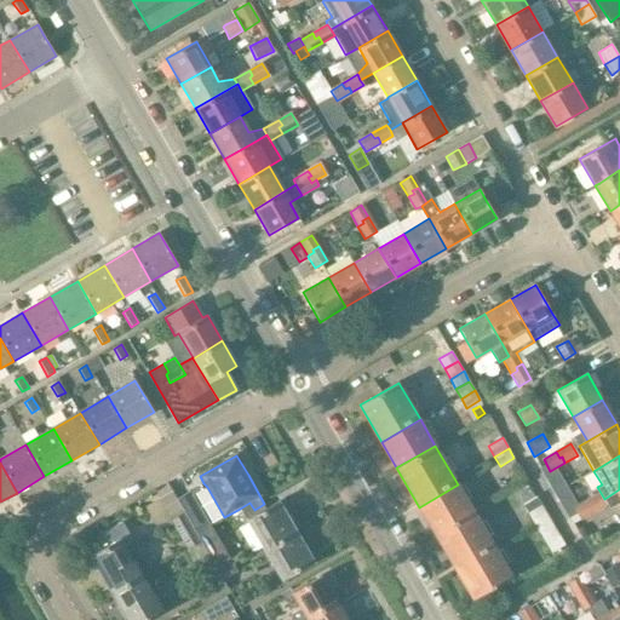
[(458,484),(419,507),(435,533),(474,511),(458,484)]
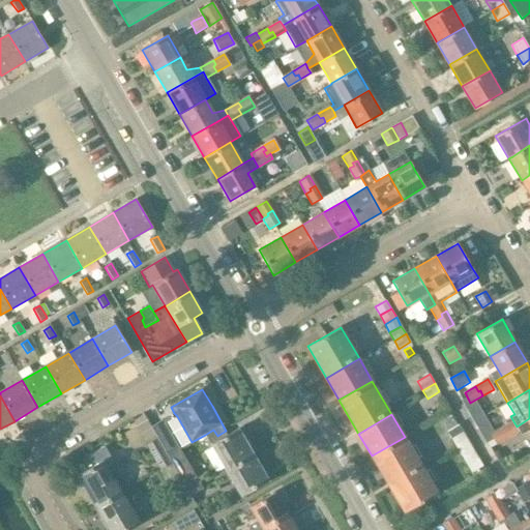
[(529,418),(520,424),(517,427),(520,431),(522,435),(529,429),(529,418)]
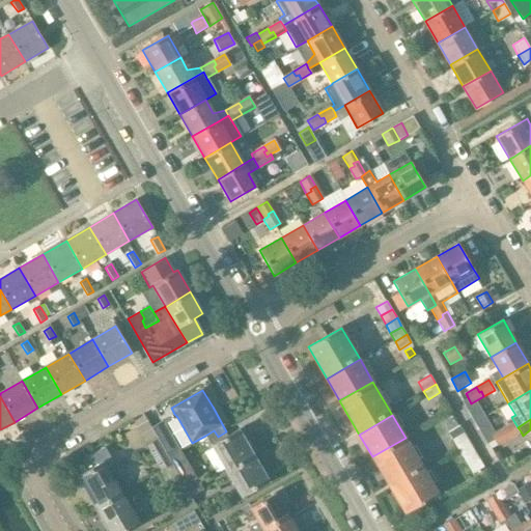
[(521,431),(514,422),(501,429),(504,435),(506,432),(509,439),(521,431)]
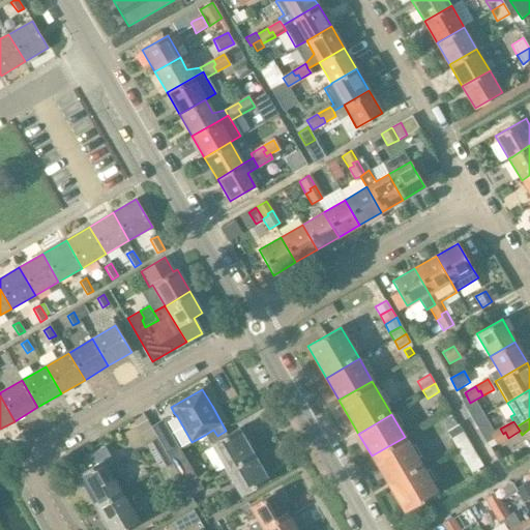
[(165,423),(152,431),(156,438),(165,452),(177,445),(165,423)]
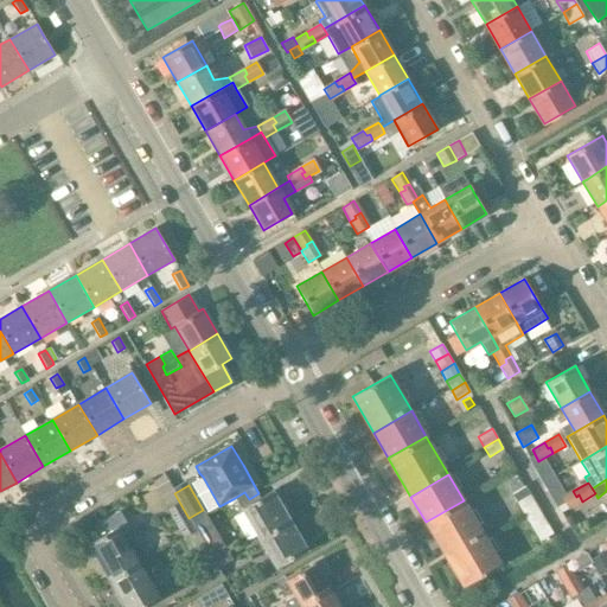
[(531,496),(525,486),(513,493),(518,503),(531,496)]
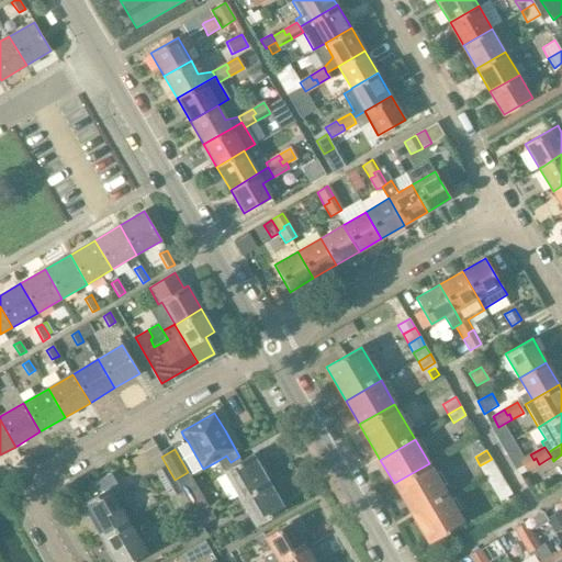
[(534,460),(530,454),(520,461),(526,472),(539,464),(536,458),(534,460)]
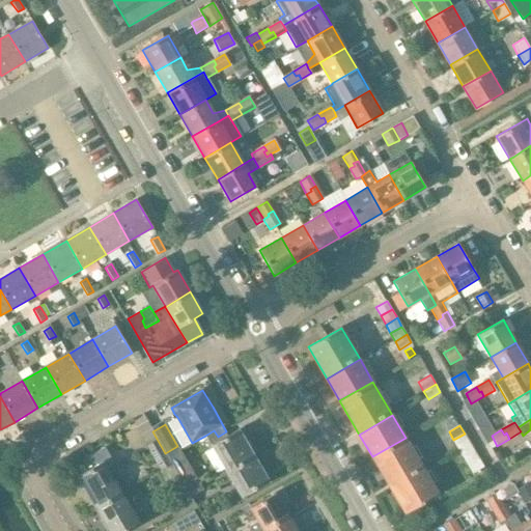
[(212,446),(226,472),(253,455),(239,430),(220,441),(212,446)]
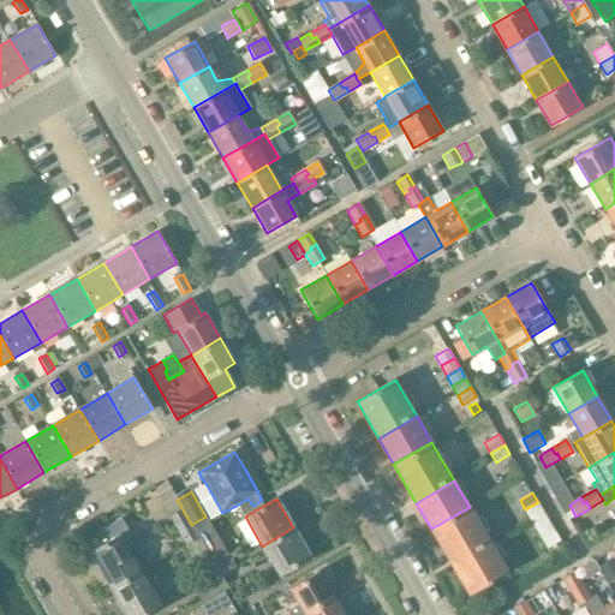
[(544,512),(538,502),(525,509),(531,519),(544,512)]
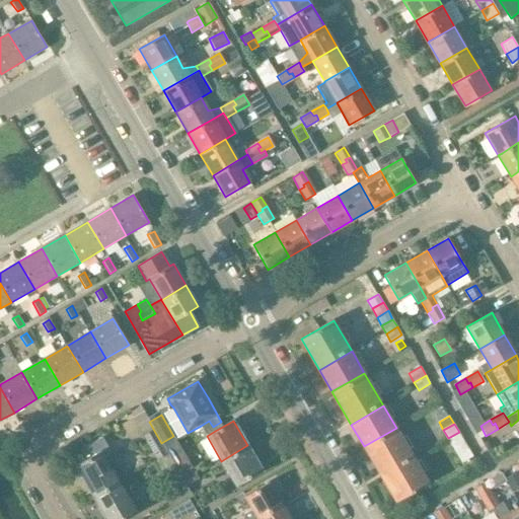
[(396,428),(364,446),(382,477),(415,458),(396,428)]
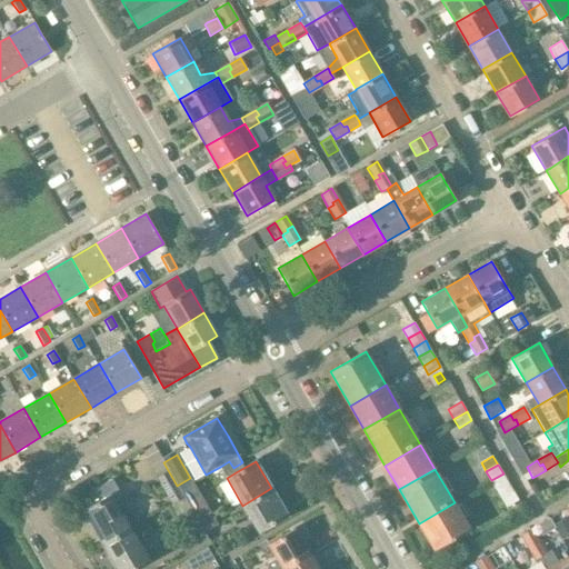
[(168,470),(156,477),(165,492),(171,503),(183,496),(177,486),(168,470)]
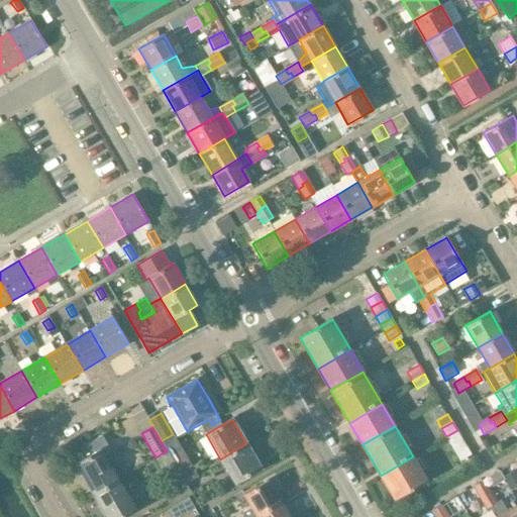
[(462,438),(457,430),(446,436),(451,445),(462,438)]
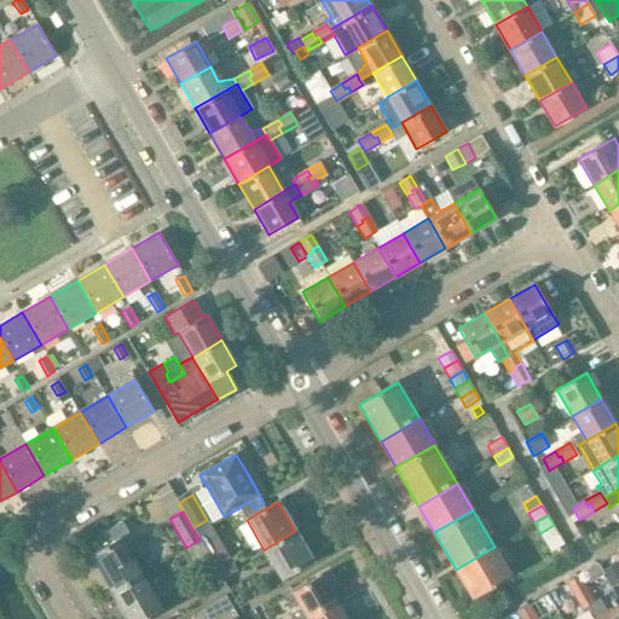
[(227,555),(207,520),(192,528),(200,539),(214,562),(227,555)]
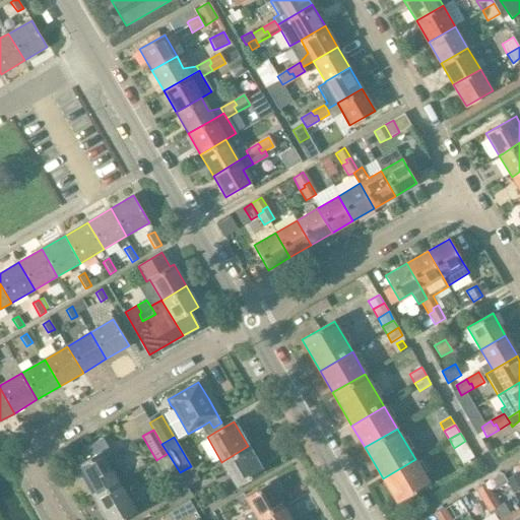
[(469,449),(465,441),(454,448),(458,456),(469,449)]
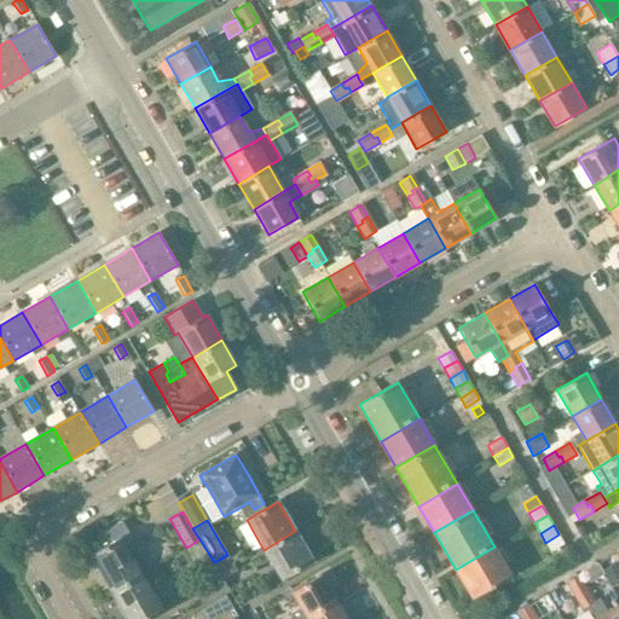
[(295,531),(264,550),(281,579),(313,560),(295,531)]
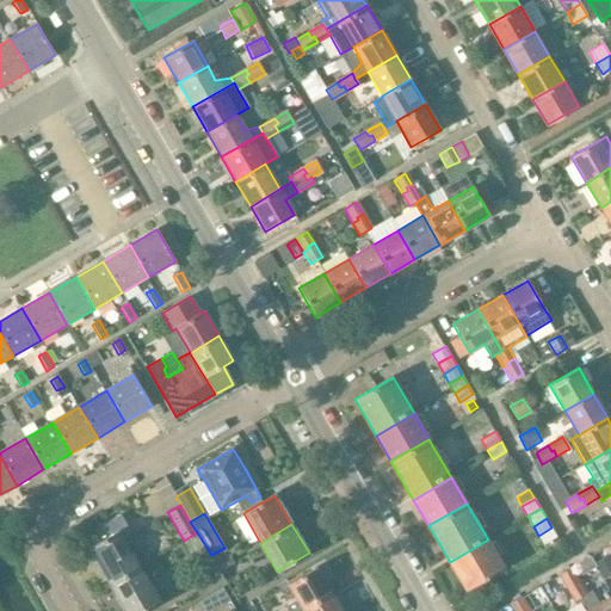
[(557,537),(551,528),(538,536),(544,545),(557,537)]
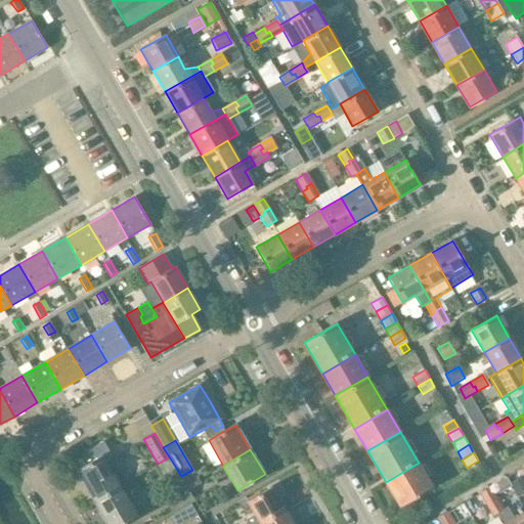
[(77,471),(95,503),(120,487),(120,486),(127,482),(126,481),(126,477),(123,471),(119,469),(114,460),(106,464),(102,456),(77,471)]
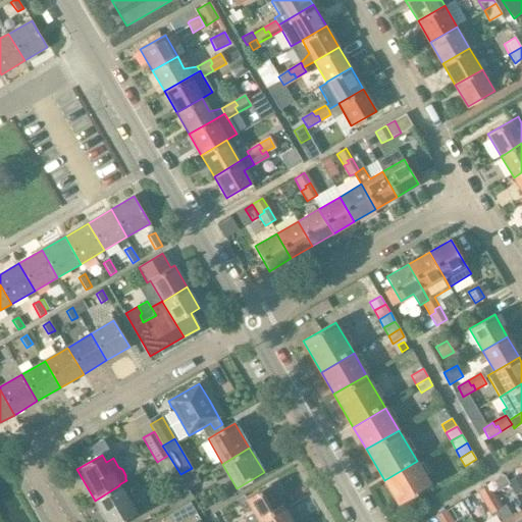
[(417,461),(384,480),(398,504),(430,484),(417,461)]
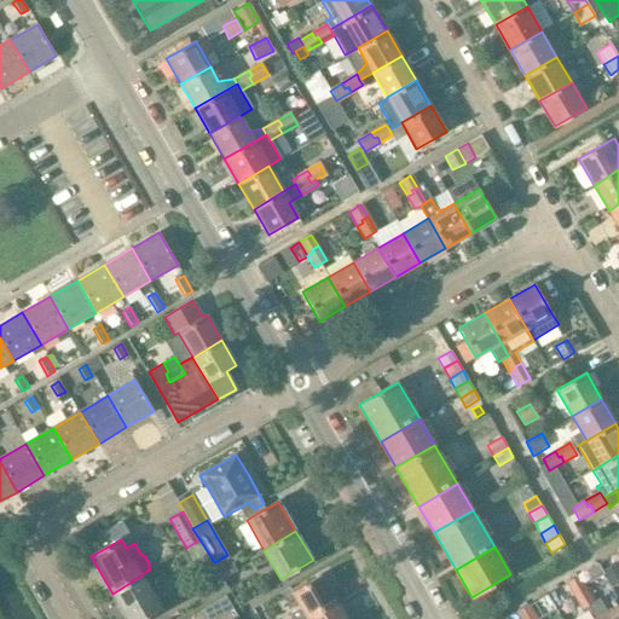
[(227,555),(214,562),(219,572),(224,579),(238,572),(227,555)]
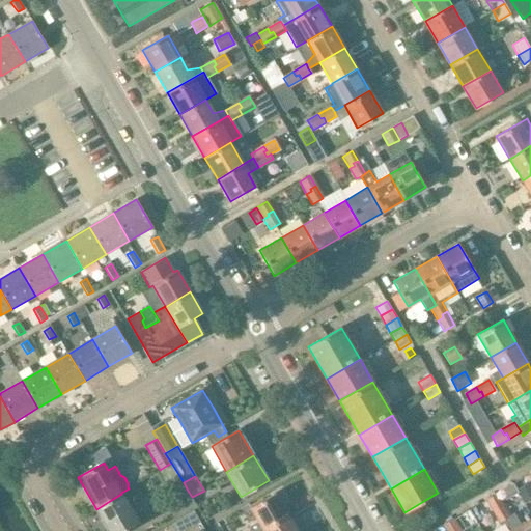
[(530,488),(528,483),(516,491),(524,504),(530,499),(530,488)]
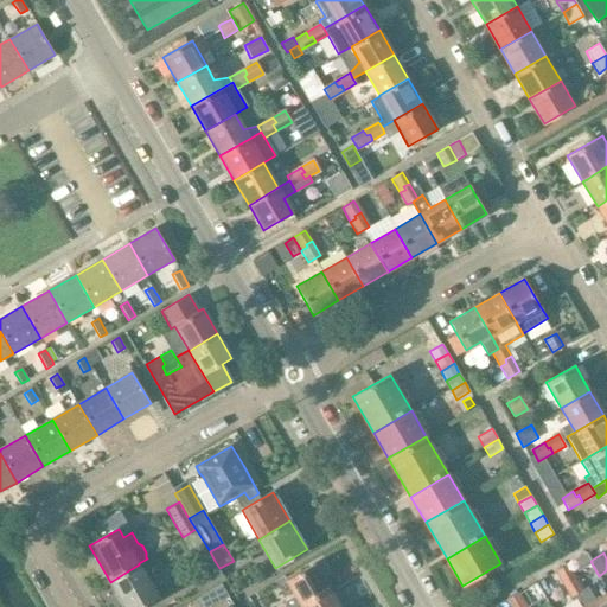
[(215,561),(191,575),(199,590),(223,576),(219,568),(215,561)]
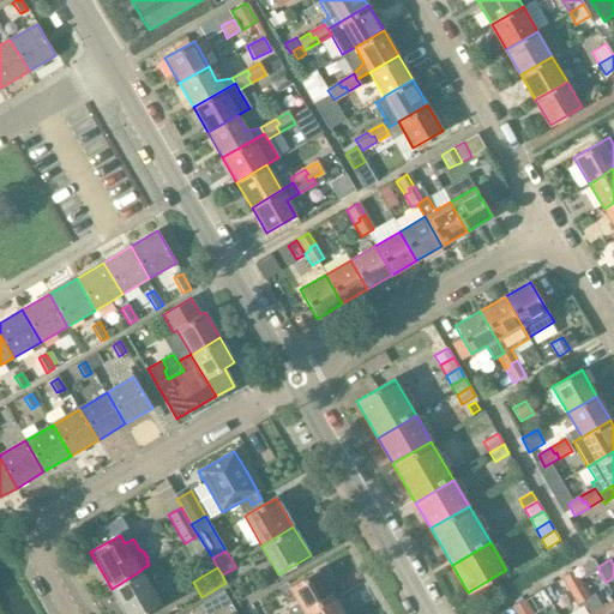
[(140,571),(112,589),(126,613),(152,613),(163,608),(161,606),(172,601),(164,589),(155,594),(140,571)]
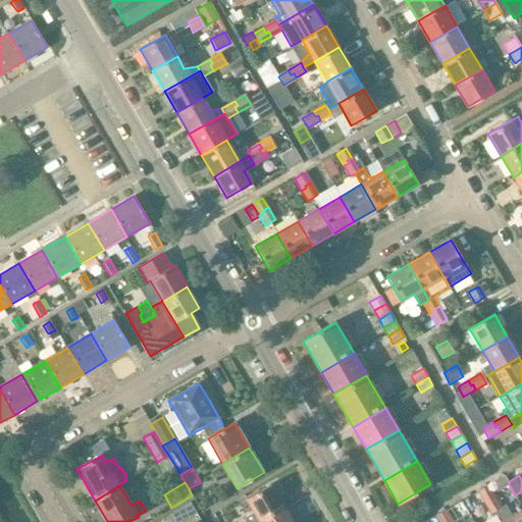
[(253,512),(243,518),(245,521),(244,521),(255,521),(282,507),(271,485),(246,500),(247,501),(253,512)]
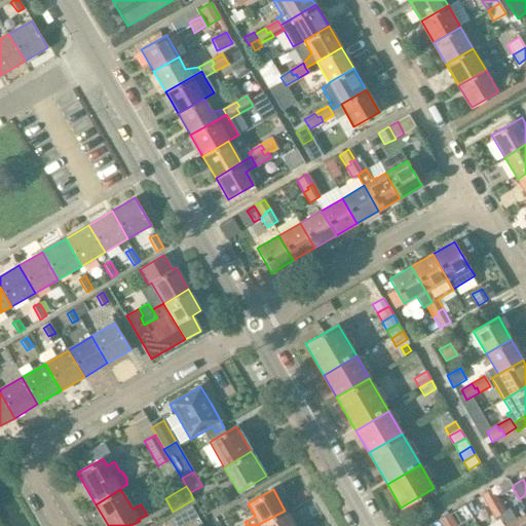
[(492,489),(482,495),(489,508),(493,504),(492,502),(497,499),(492,489)]
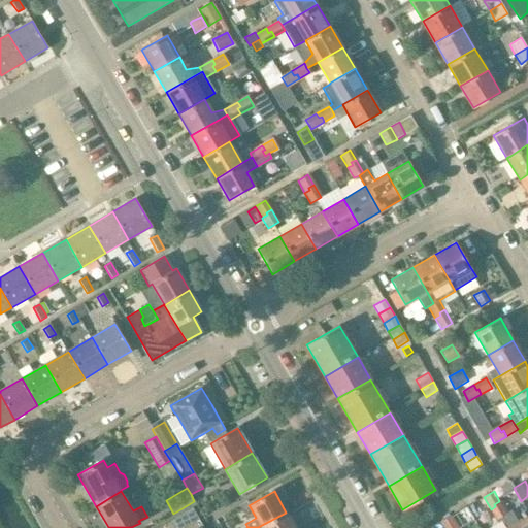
[(246,501),(236,507),(238,513),(250,506),(249,505),(246,501)]
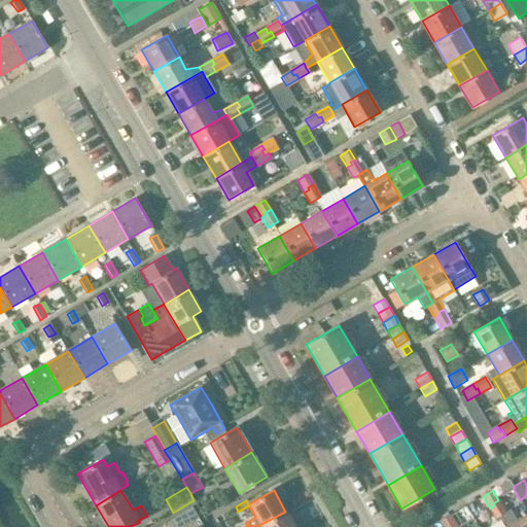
[(494,505),(490,508),(496,519),(506,514),(498,500),(493,503),(494,505)]
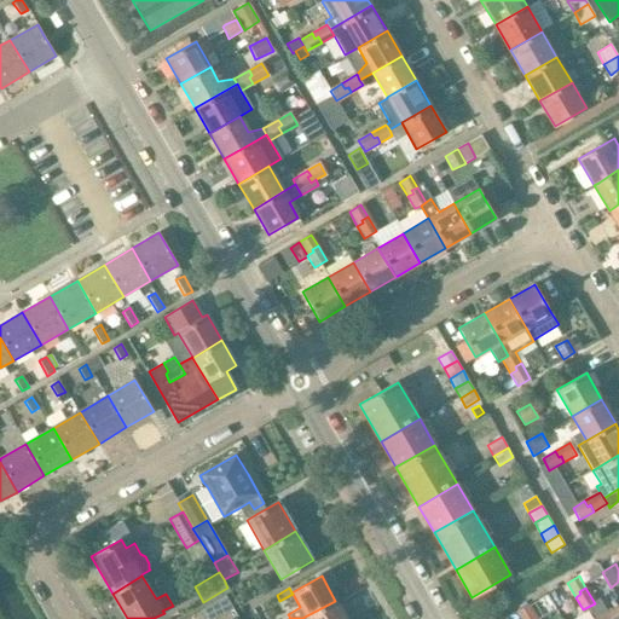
[(198,612),(202,618),(215,618),(233,609),(225,596),(198,612)]
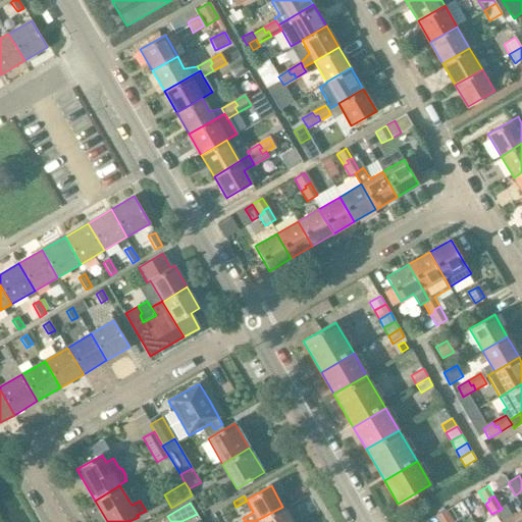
[(292,521),(282,507),(255,521),(292,521)]
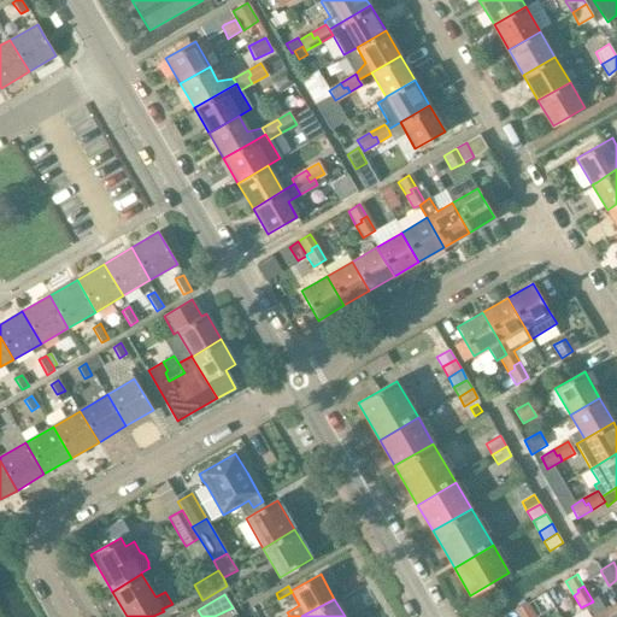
[(616,616),(616,601),(593,616),(616,616)]
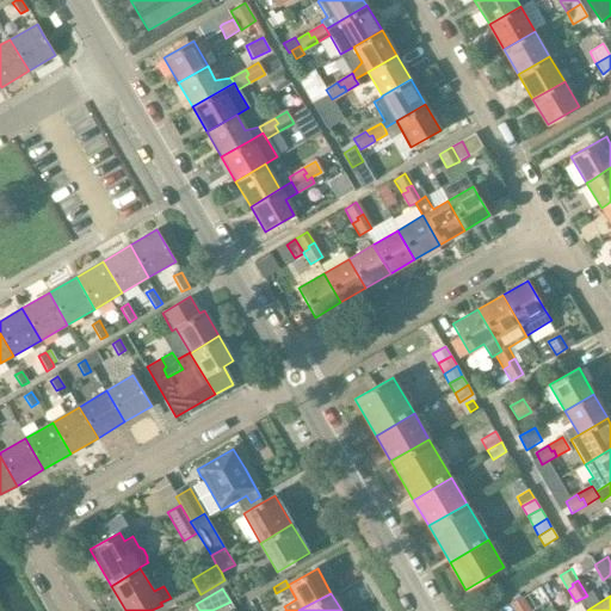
[(520,597),(510,604),(513,610),(523,610),(528,609),(520,597)]
